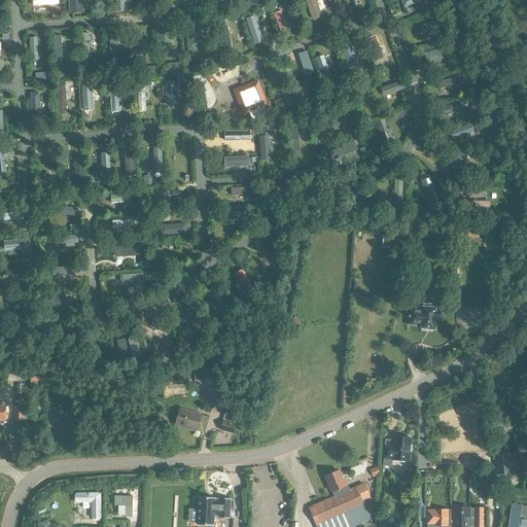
[(81,0),(68,0),(69,13),(82,13),(81,0)]
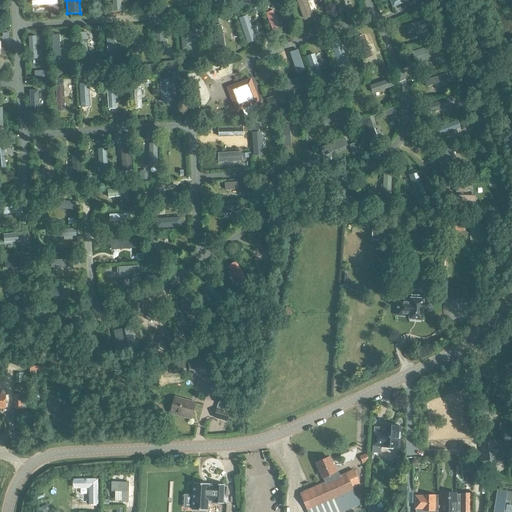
[(296,0),(303,19),(313,16),(308,2),(310,2),(308,0),(296,0)]
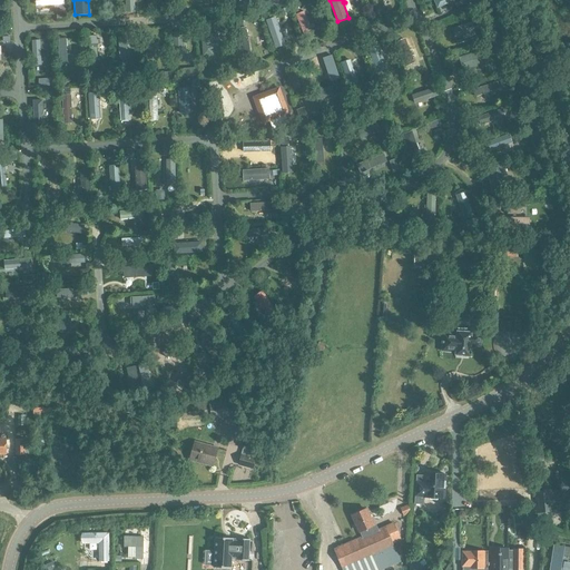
[(244,13),(242,6),(234,8),(237,16),(244,13)]
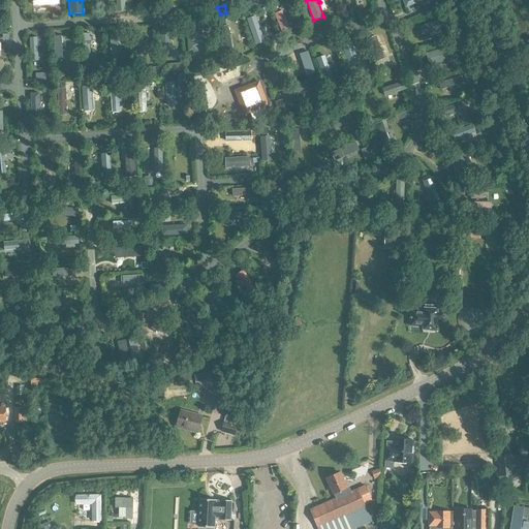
[(353,10),(348,7),(345,12),(350,16),(353,10)]
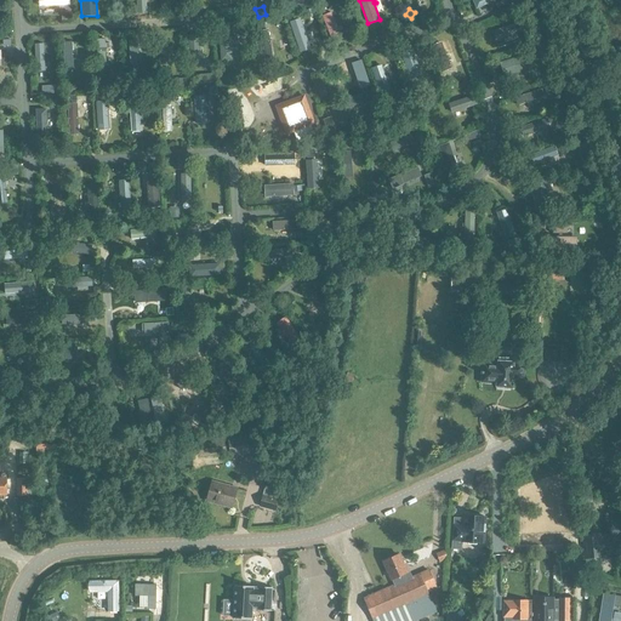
[(325,44),(336,41),(332,21),(322,23),(325,44)]
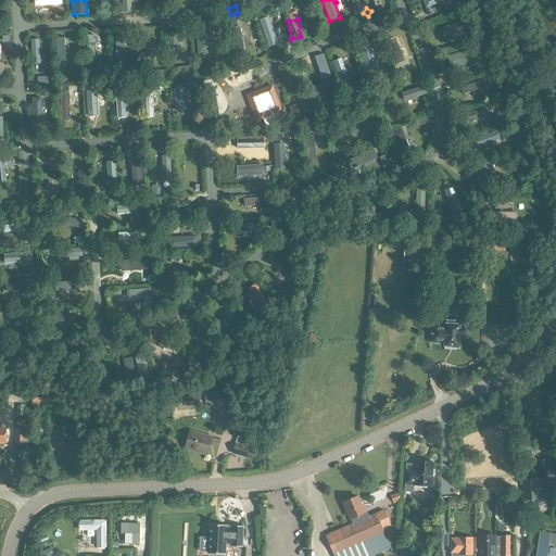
[(467,34),(466,30),(470,28),(467,19),(442,27),(445,37),(460,33),(462,36),(467,34)]
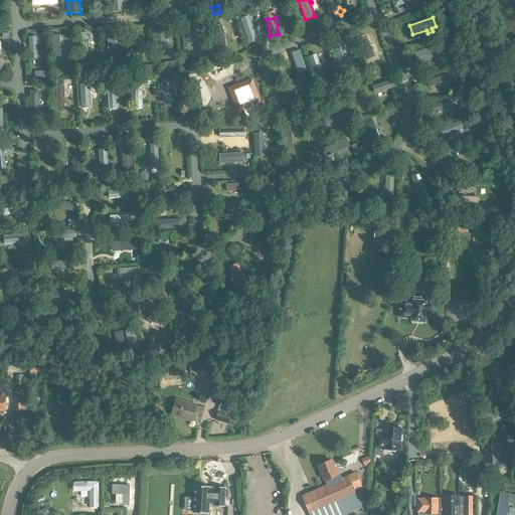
[(194,32),(191,32),(191,28),(181,28),(183,52),(192,51),(191,38),(194,38),(194,32)]
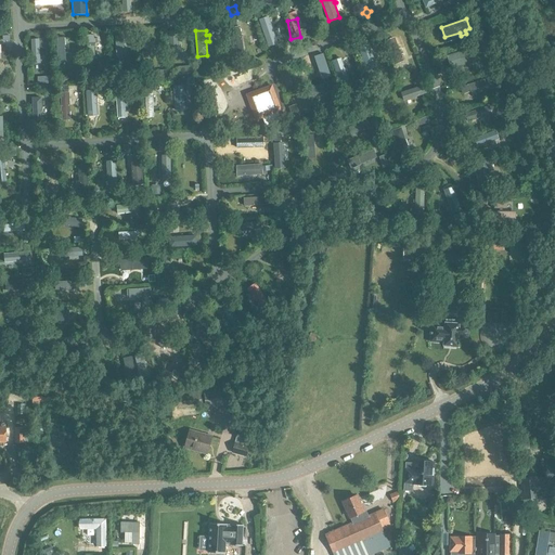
[(93,36),(86,36),(87,59),(94,59),(94,44),(98,44),(97,39),(93,39),(93,36)]
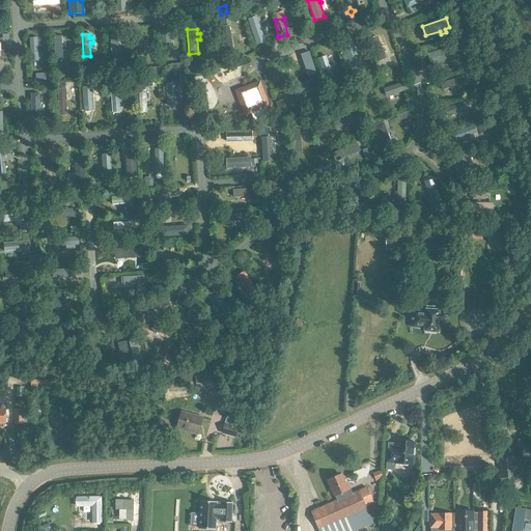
[(146,37),(142,37),(142,34),(135,34),(136,57),(143,57),(142,42),(146,40),(146,37)]
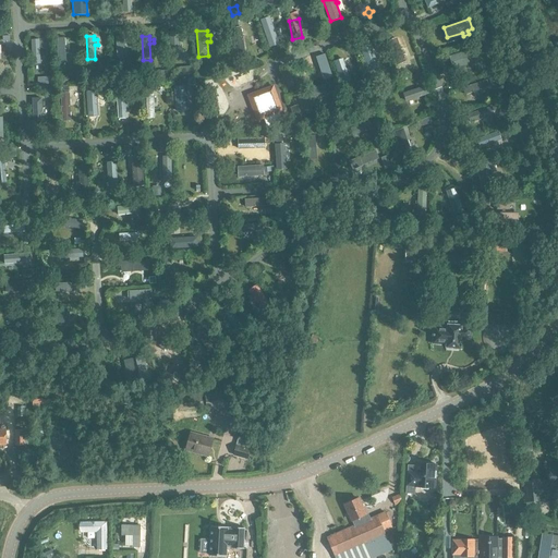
[(453,70),(475,63),(471,49),(449,57),(453,70)]
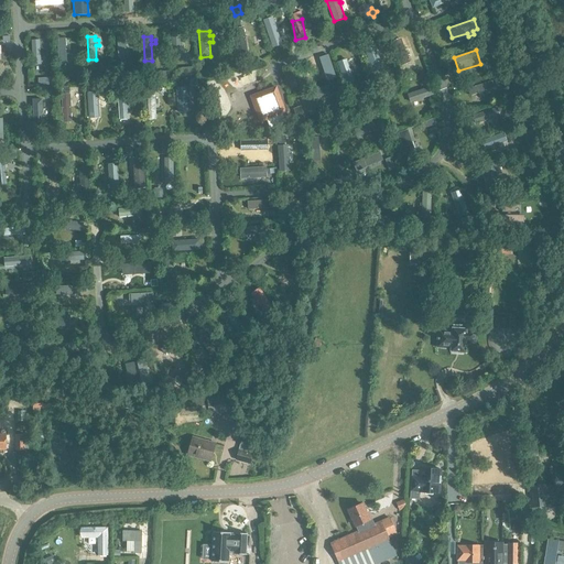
[(351,67),(348,57),(338,61),(345,83),(355,79),(353,72),(357,71),(355,66),(351,67)]
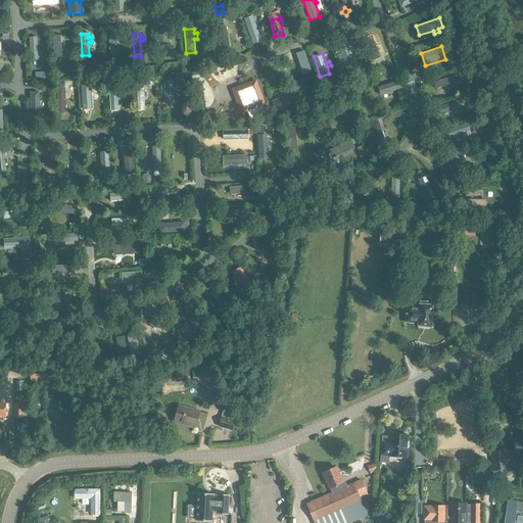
[(302,60),(296,63),(300,74),(307,70),(302,60)]
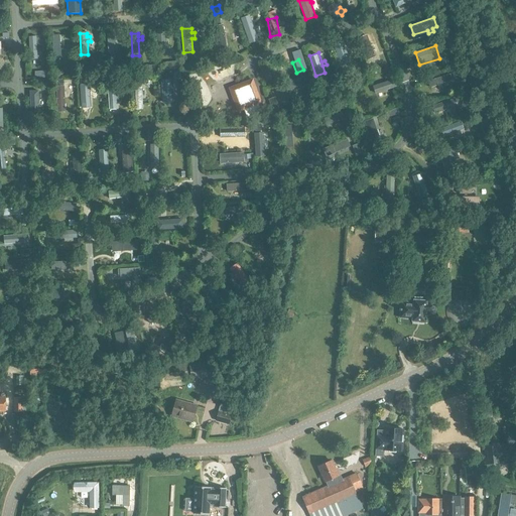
[(376,73),(369,75),(372,81),(378,78),(376,73)]
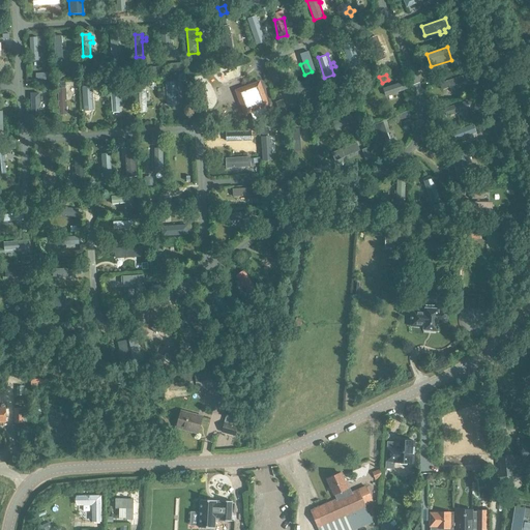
[(246,112),(268,104),(260,81),(238,89),(246,112)]
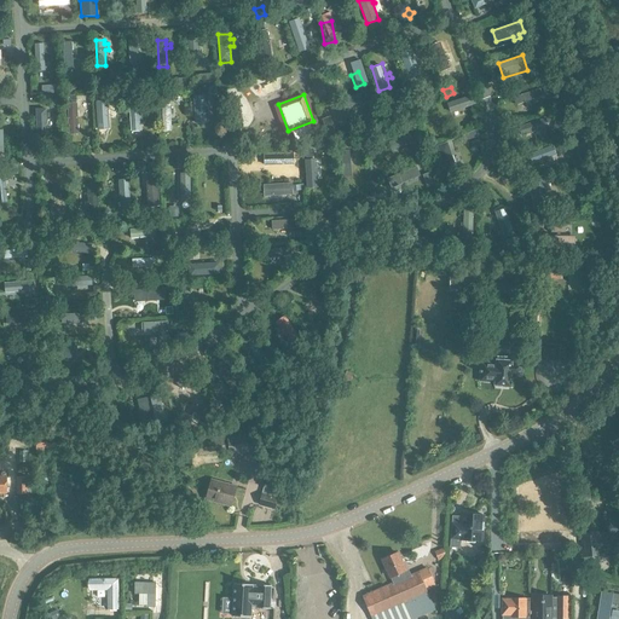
[(138,96),(129,96),(131,131),(140,131),(139,121),(143,121),(143,114),(139,114),(138,96)]
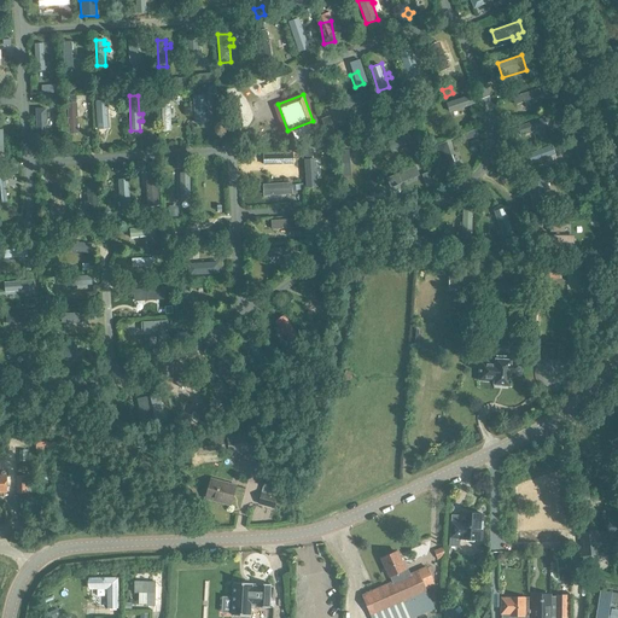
[(202,100),(194,100),(194,121),(203,121),(202,109),(207,109),(207,104),(202,104),(202,100)]
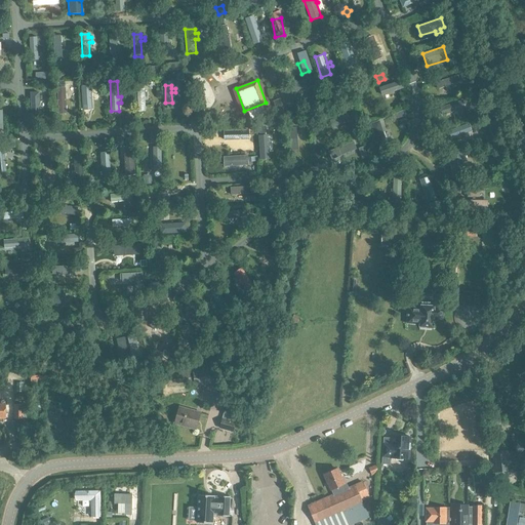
[(146,93),(146,88),(137,89),(138,112),(147,111),(146,98),(150,98),(150,92),(146,93)]
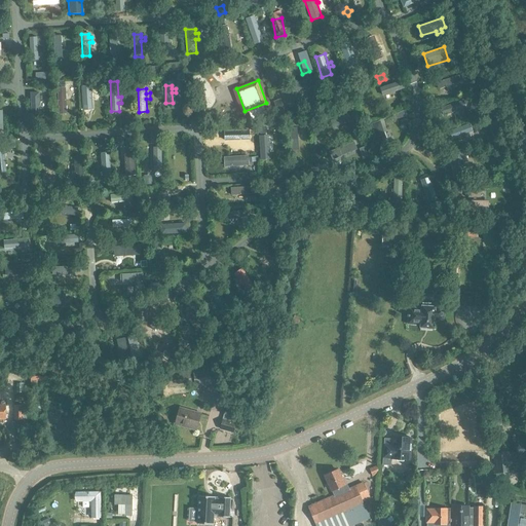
[(40,98),(40,92),(31,94),(33,114),(41,114),(40,104),(45,104),(44,98),(40,98)]
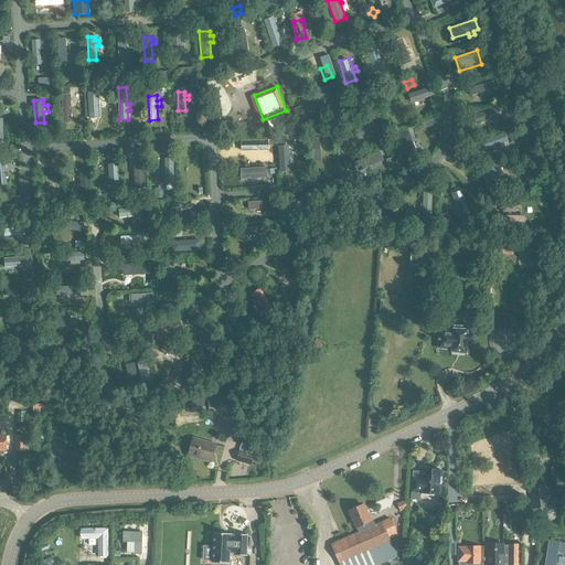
[(299,120),(306,118),(301,106),(295,109),(299,120)]
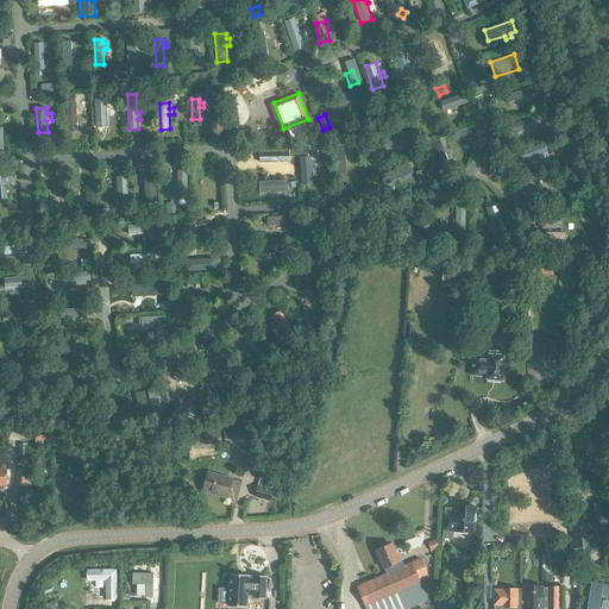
[(579,155),(573,140),(565,144),(571,158),(579,155)]
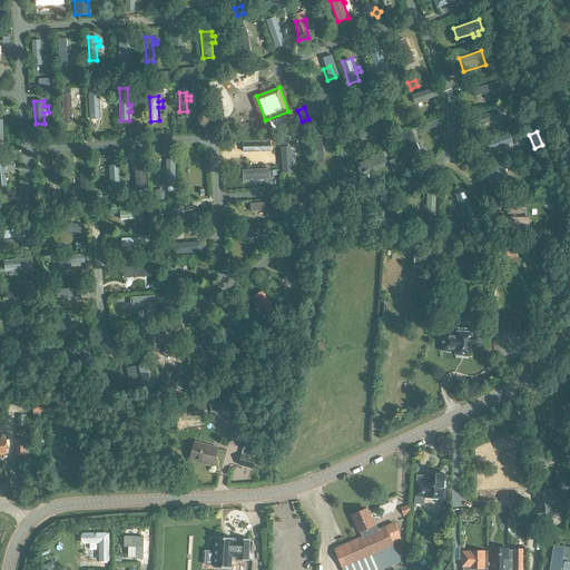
[(510,147),(509,144),(511,144),(509,137),(489,143),(491,150),(504,146),(504,149),(510,147)]
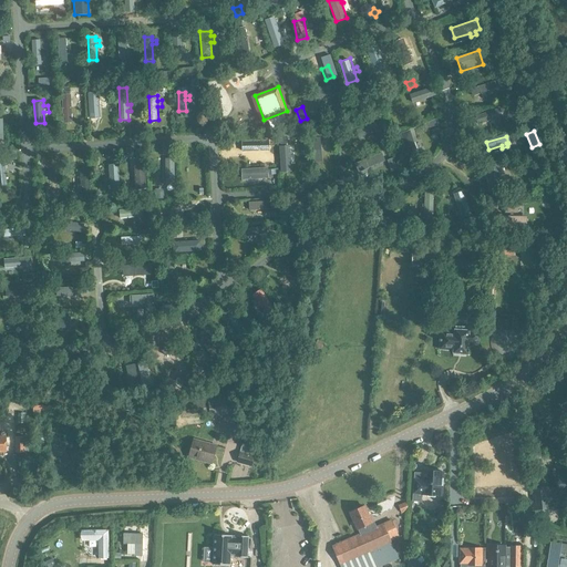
[(243,141),(243,151),(268,148),(268,138),(243,141)]
